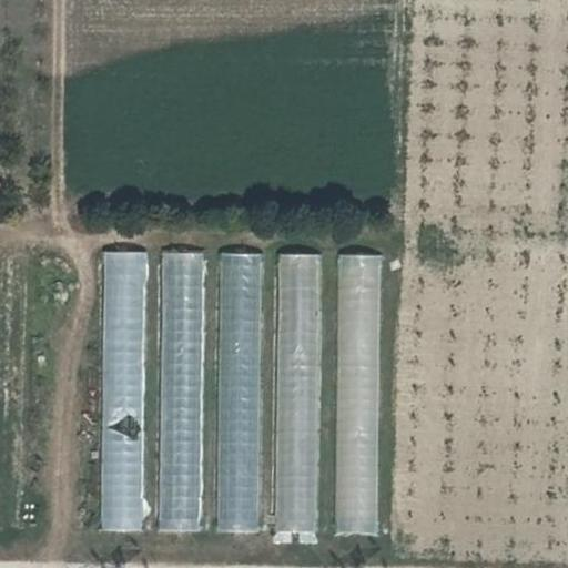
[(104,529),(140,529),(141,250),(104,250),(104,529)]
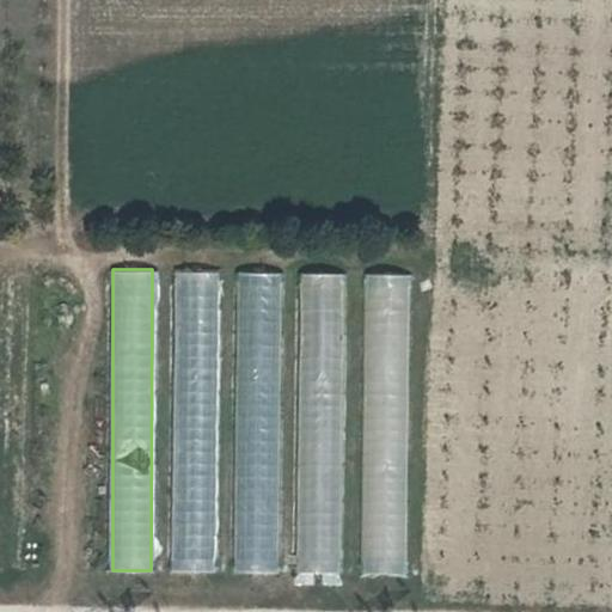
[(173,269),(176,571),(214,571),(213,269),(173,269)]
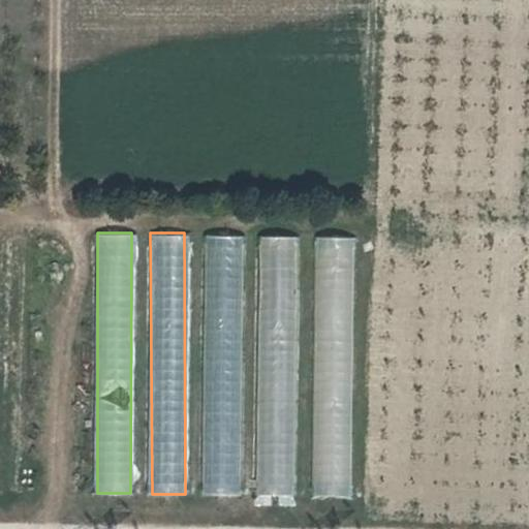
[(206,234),(206,311),(242,311),(242,235),(206,234)]
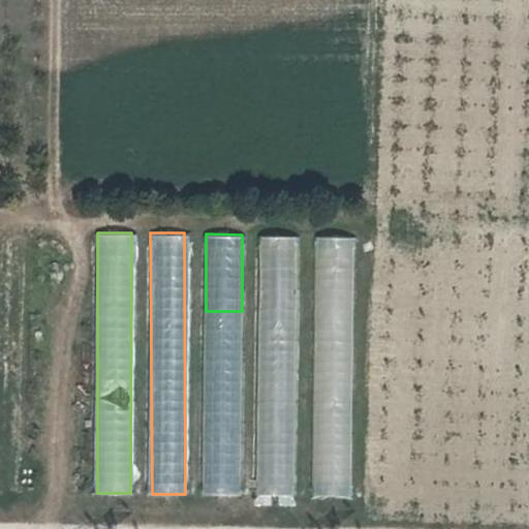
[(257,235),(256,494),(296,494),(296,235),(257,235)]
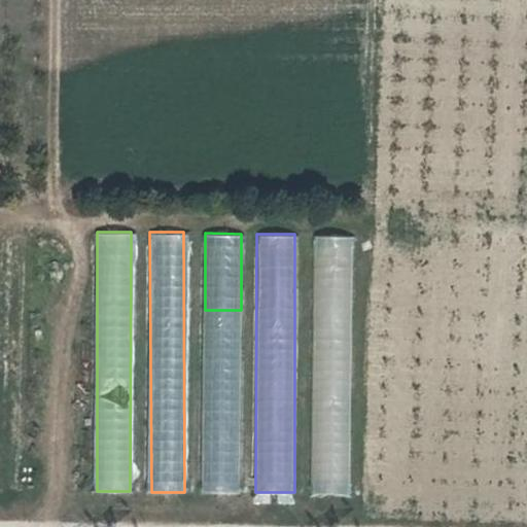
[(313,235),(311,493),(350,494),(352,236),(313,235)]
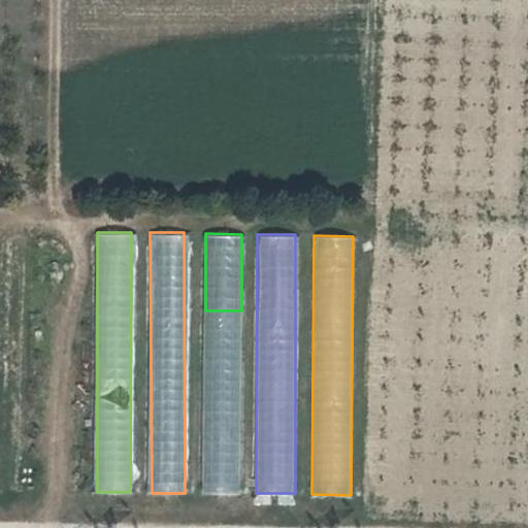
[(202,369),(202,494),(238,494),(239,369),(202,369)]
